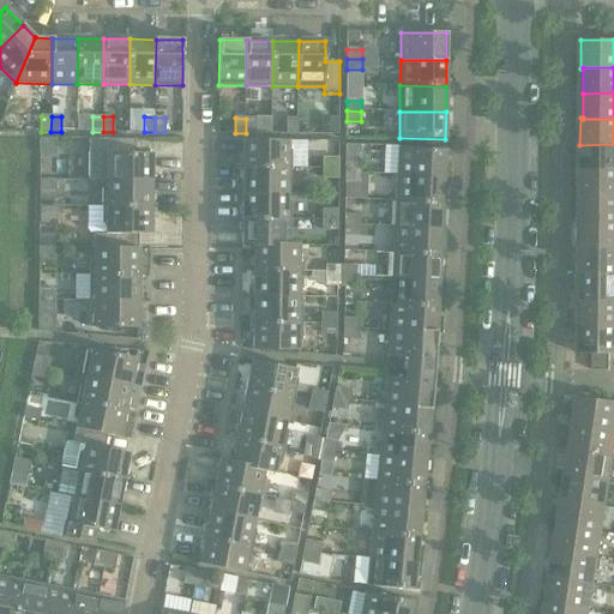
[(246,119),(246,133),(256,133),(256,119),(246,119)]
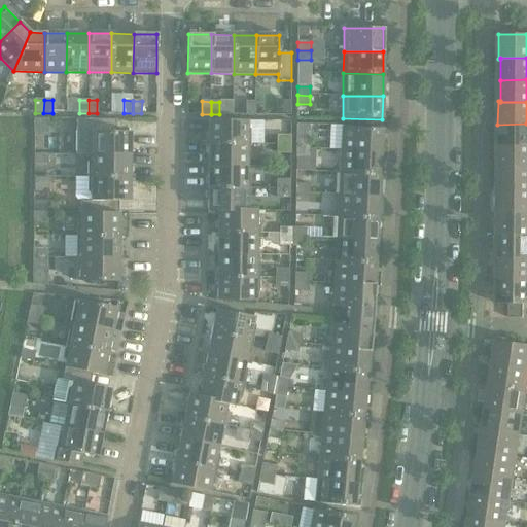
[(246,115),(255,115),(255,102),(246,102),(246,115)]
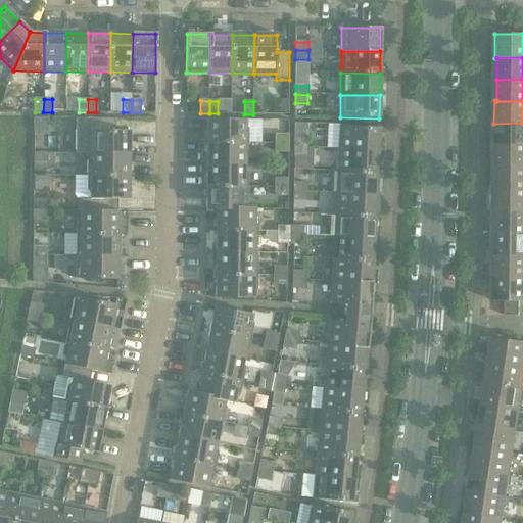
[(76,154),(91,154),(129,154),(129,132),(114,131),(114,119),(77,119),(76,154)]
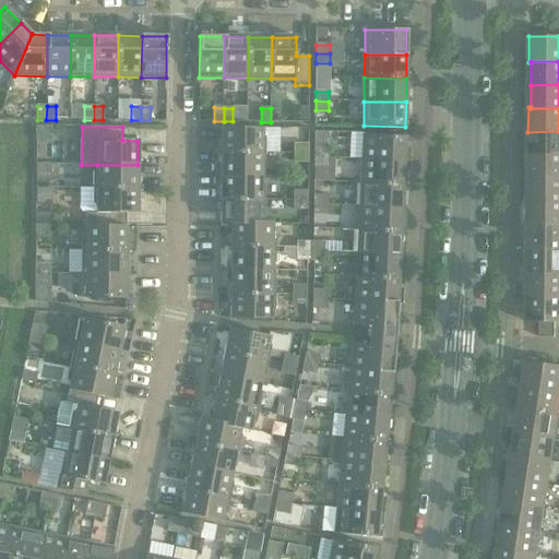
[(222,128),(222,153),(265,153),(265,138),(262,134),(262,129),(222,128)]
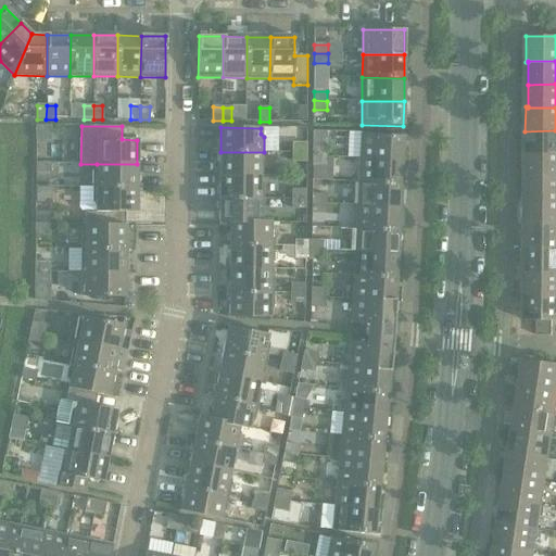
[(555,130),(525,131),(525,155),(528,155),(528,154),(555,154),(555,130)]
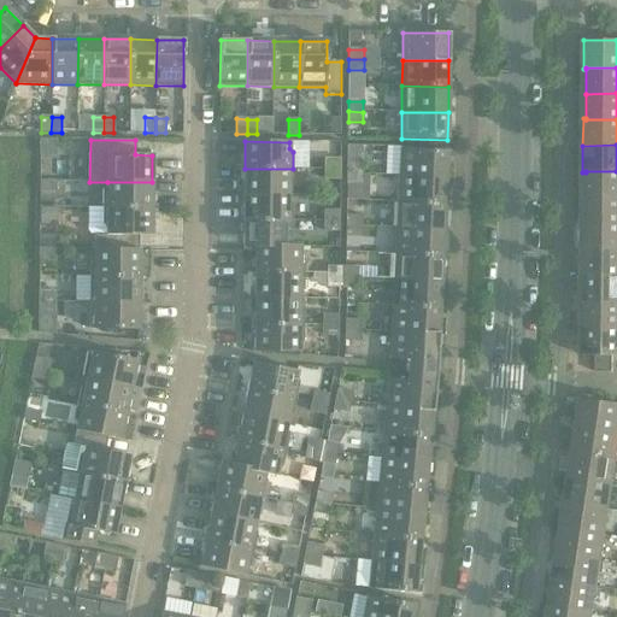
[(388,148),(387,176),(400,176),(446,178),(447,152),(401,150),(388,148)]
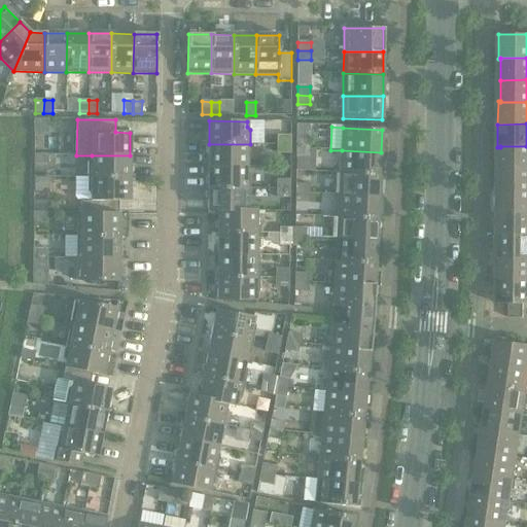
[(277,136),(277,145),(290,145),(290,136),(277,136)]
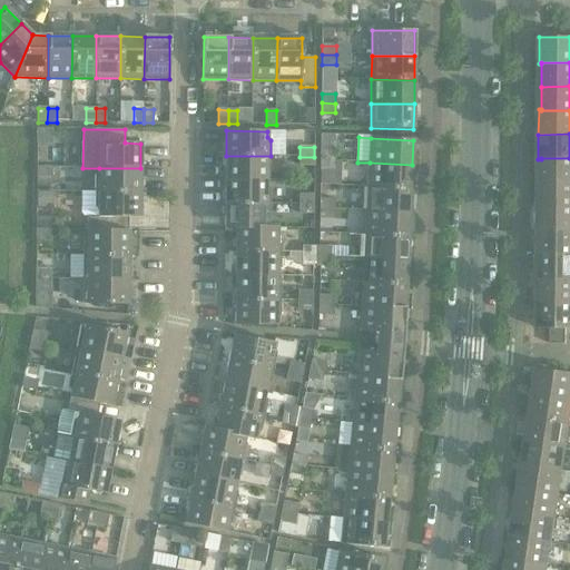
[(321,151),(321,161),(335,161),(335,151),(321,151)]
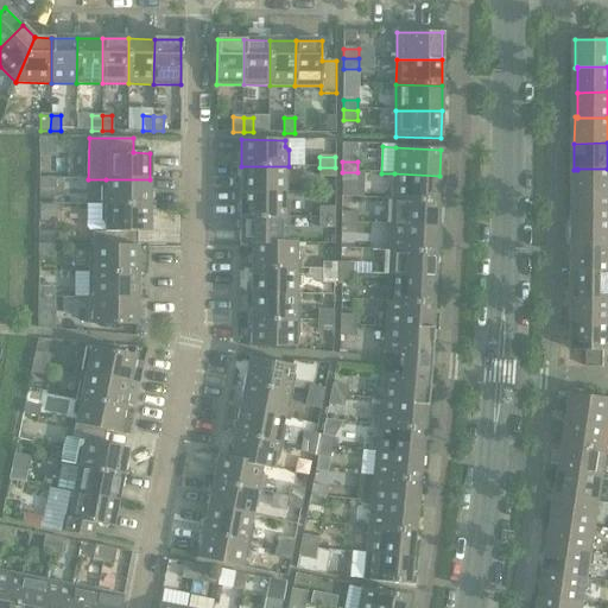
[(241,166),(241,192),(285,192),(285,188),(289,183),(289,166),(241,166)]
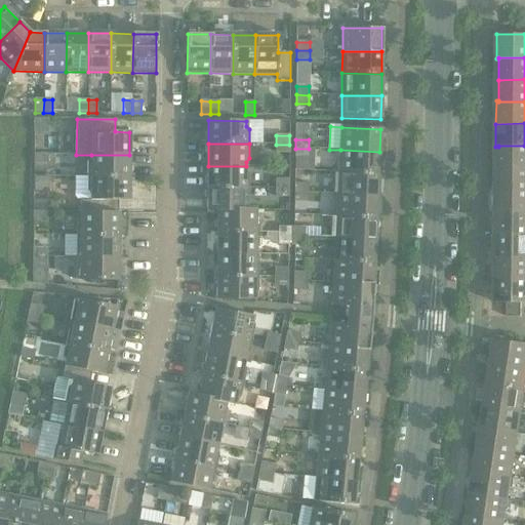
[(289,145),(276,145),(276,153),(289,153),(289,145)]
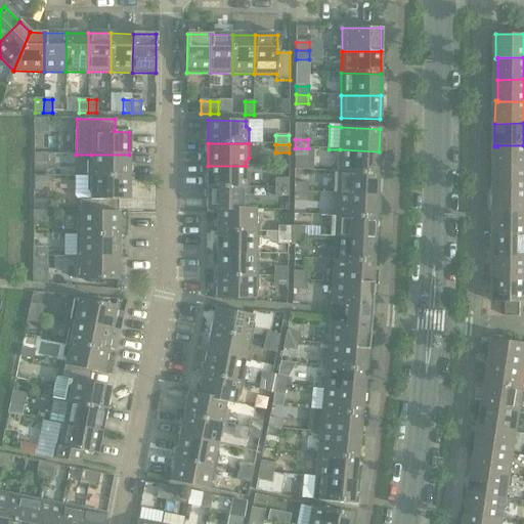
[(523,145),(497,145),(497,146),(496,168),(523,168),(523,145)]
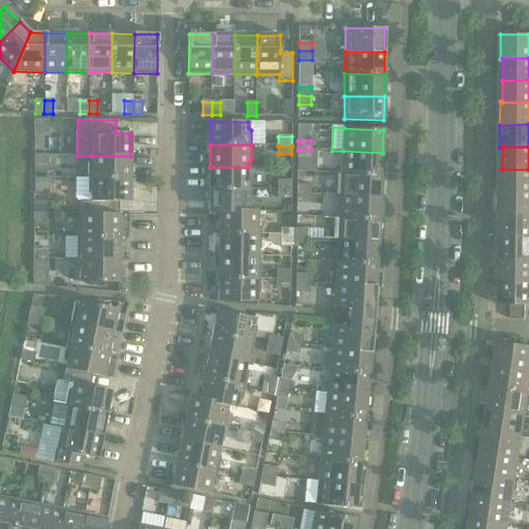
[(311,150),(298,150),(298,158),(311,159),(311,150)]
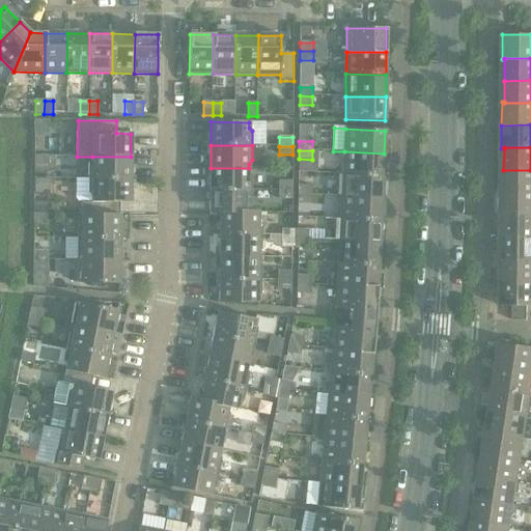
[(344,151),(343,174),(383,176),(384,154),(344,151)]
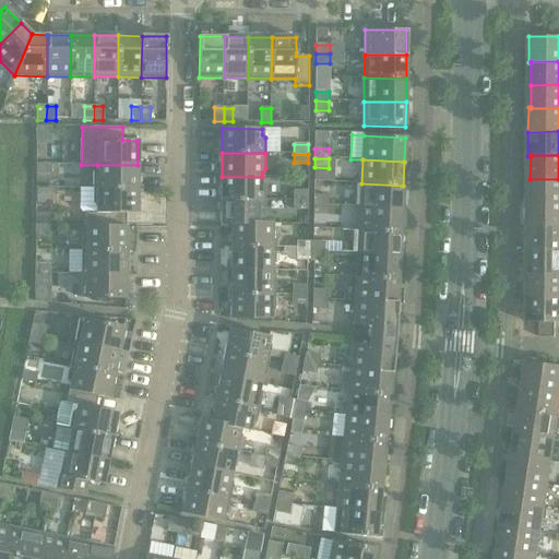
[(50,174),(50,165),(36,164),(36,174),(50,174)]
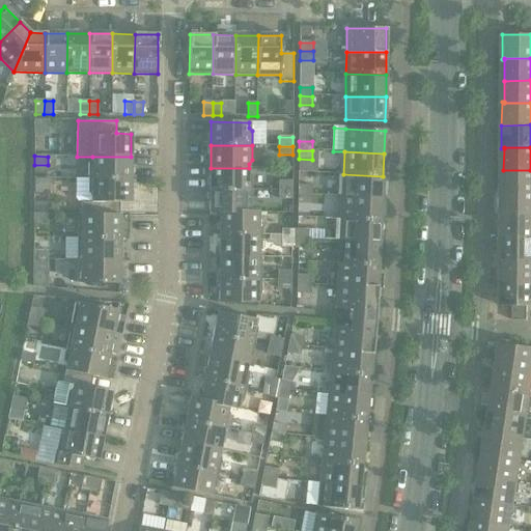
[(89,167),(88,178),(131,179),(131,157),(92,157),(92,161),(89,167)]
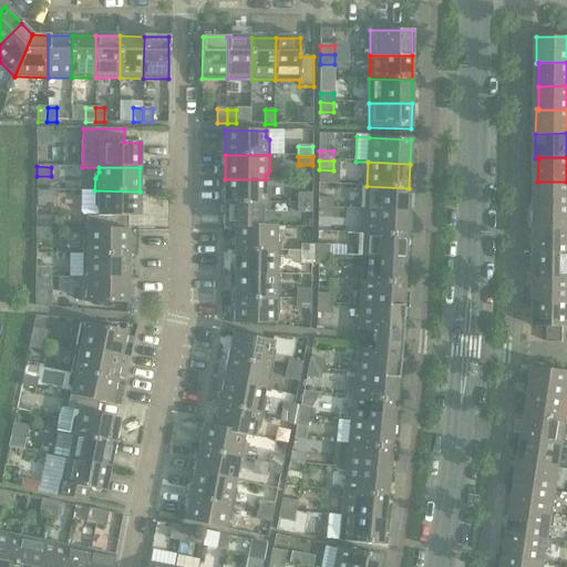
[(225,179),(224,203),(269,204),(269,188),(266,184),(266,179),(225,179)]
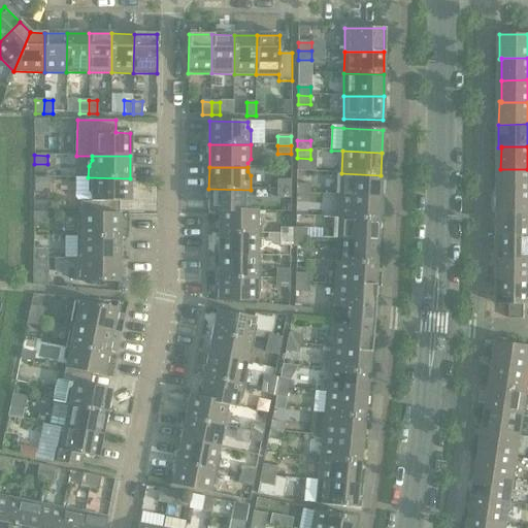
[(527,169),(500,169),(500,191),(500,192),(527,192),(527,169)]
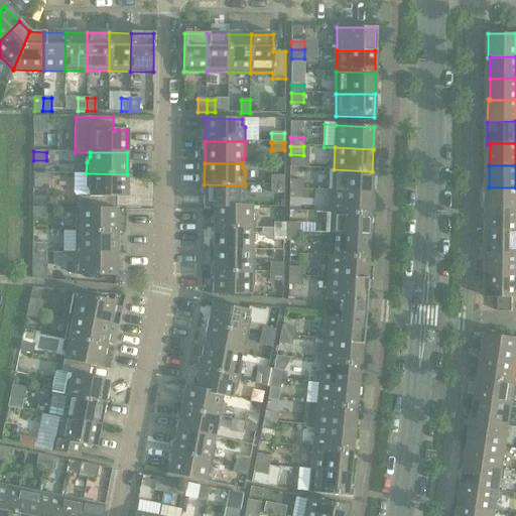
[(334,169),(333,191),(371,192),(372,171),(334,169)]
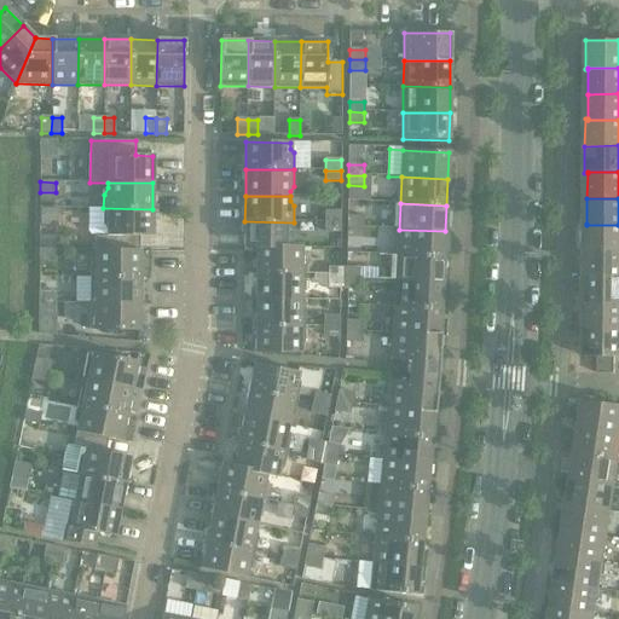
[(96,235),(96,250),(127,252),(127,250),(127,236),(152,236),(152,209),(103,208),(103,209),(88,209),(88,232),(91,235),(96,235)]
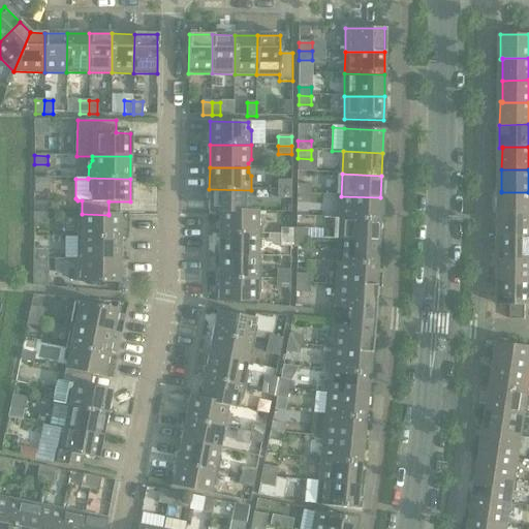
[(278,181),(278,190),(291,190),(291,181),(278,181)]
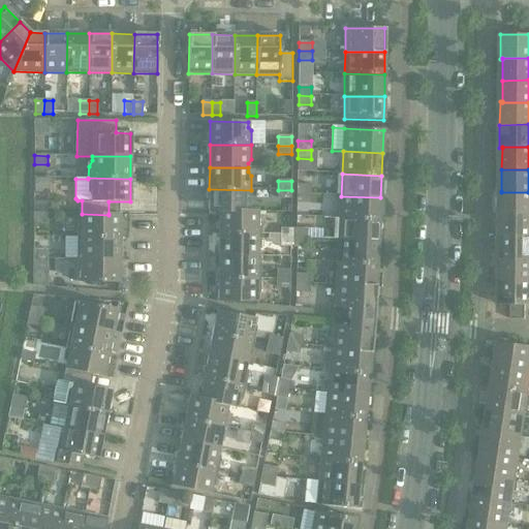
[(298,185),(298,194),(310,194),(311,186),(298,185)]
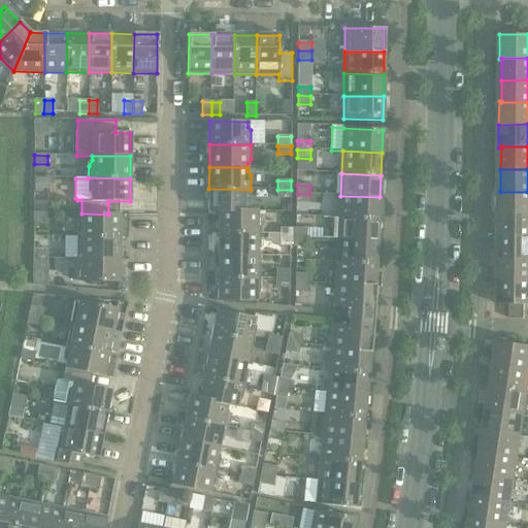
[(251,190),(208,189),(208,212),(219,212),(219,211),(246,211),(246,210),(246,207),(251,203),(251,190)]
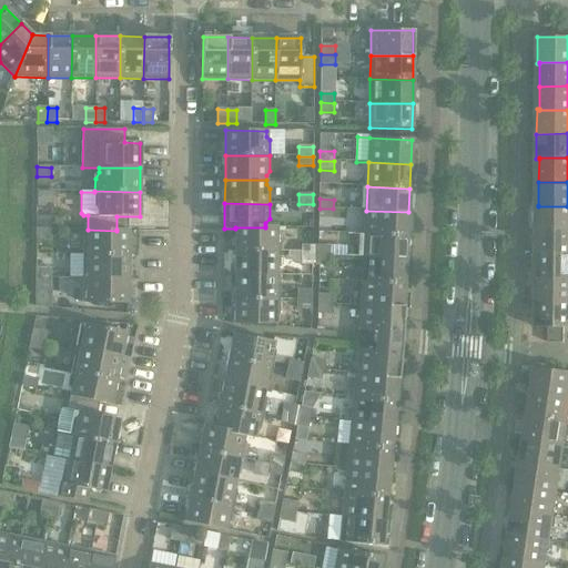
[(313,204),(298,204),(298,213),(313,214),(313,204)]
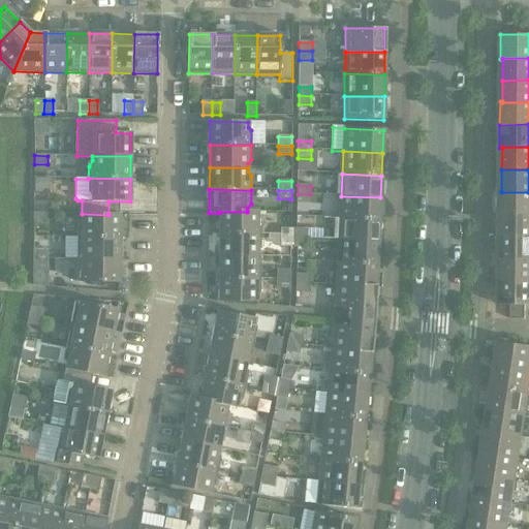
[(499,191),(499,215),(528,214),(528,192),(501,192),(501,191),(499,191)]
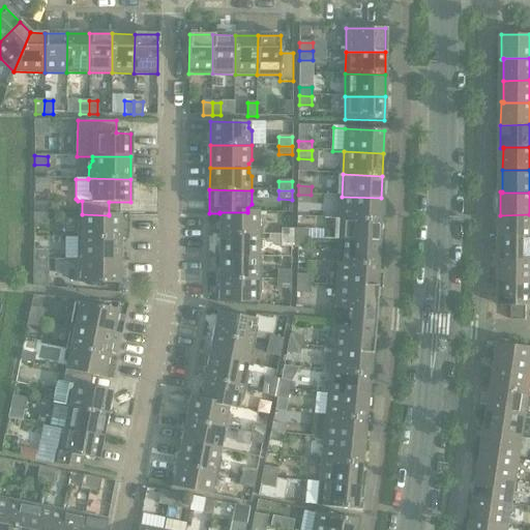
[(311,195),(298,195),(298,204),(311,204),(311,195)]
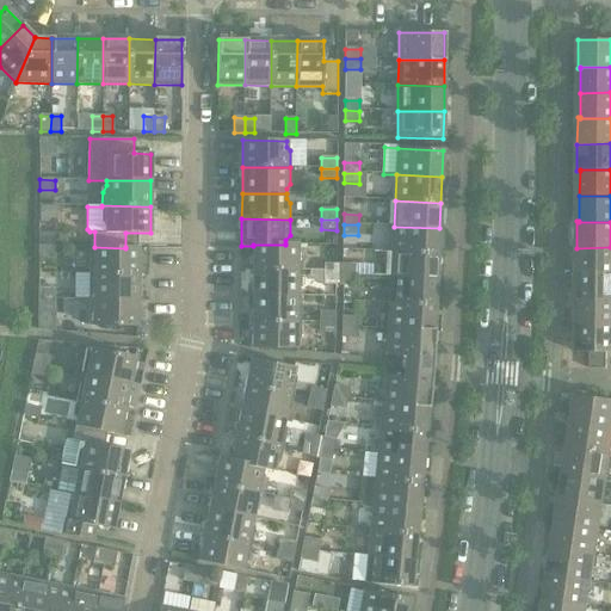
[(394,227),(393,252),(438,254),(439,228),(394,227)]
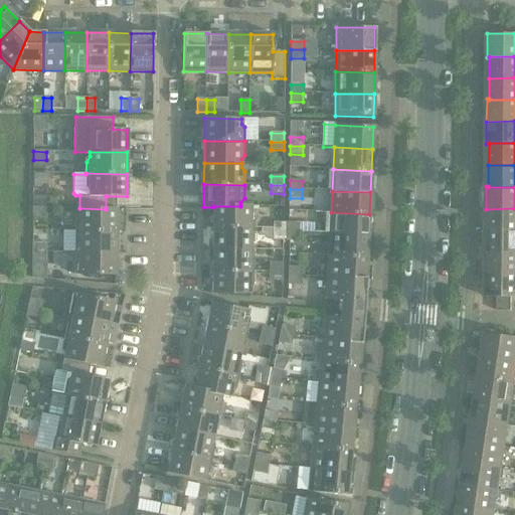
[(50,197),(33,197),(33,208),(46,208),(49,208),(50,197)]
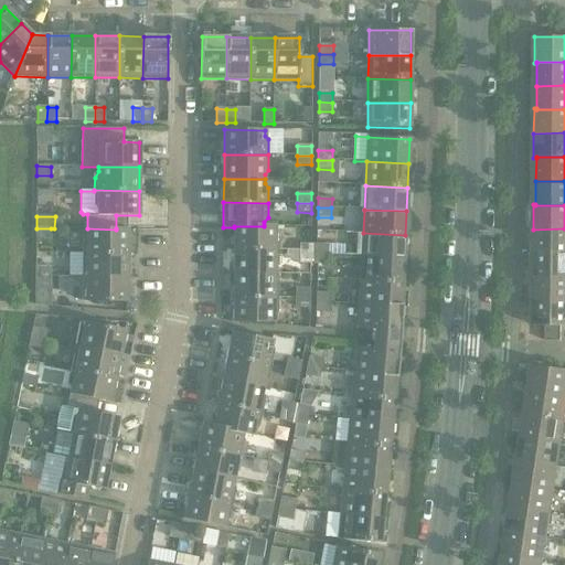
[(234,226),(234,227),(234,249),(279,251),(279,235),(275,231),(275,225),(264,225),(264,226),(234,226)]
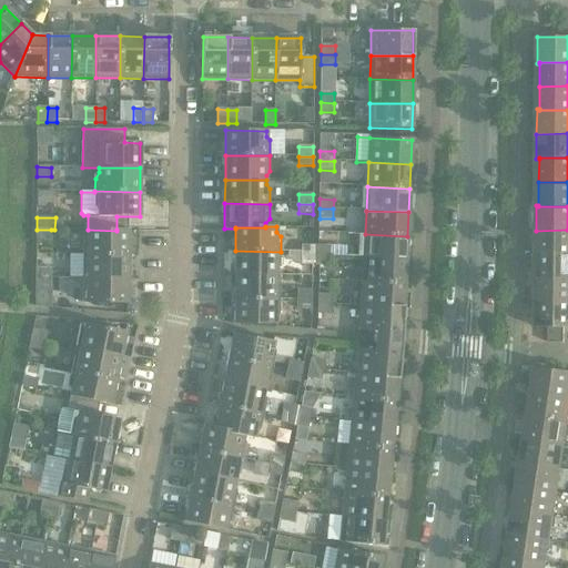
[(51,239),(51,230),(37,230),(37,239),(51,239)]
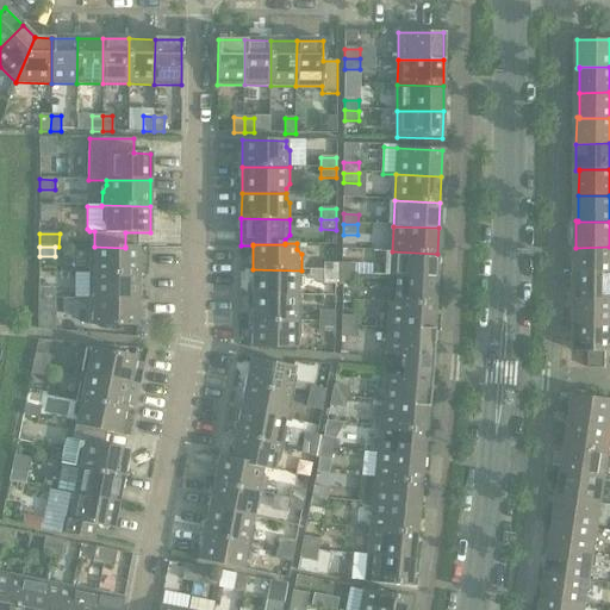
[(89,257),(89,273),(137,274),(138,247),(125,247),(125,248),(94,247),(94,253),(89,257)]
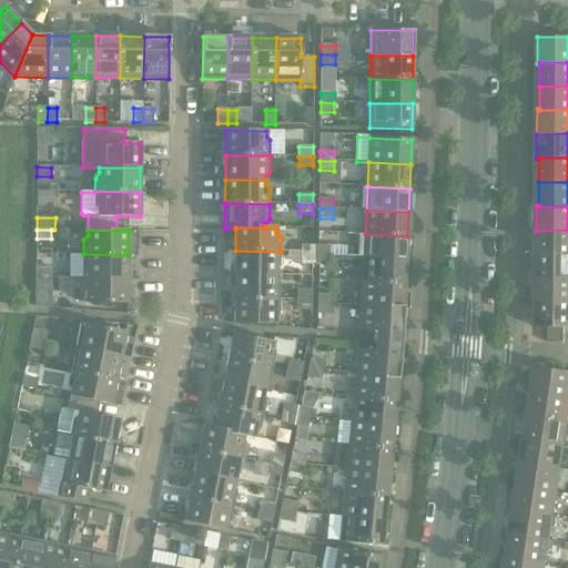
[(567,230),(536,231),(535,255),(538,255),(538,254),(567,254),(567,230)]
